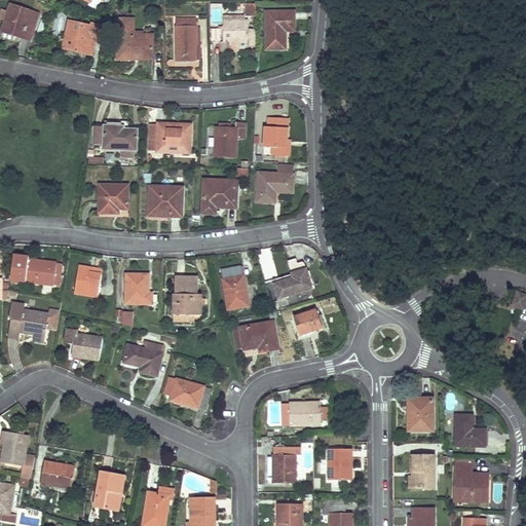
[(255,15),(255,3),(251,3),(250,3),(246,3),(243,3),(243,15),(255,15)]
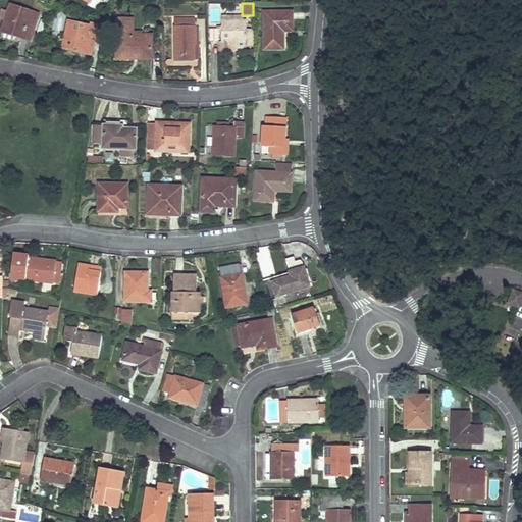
[(10,4),(7,12),(5,20),(1,32),(30,41),(36,20),(30,18),(32,11),(10,4)]
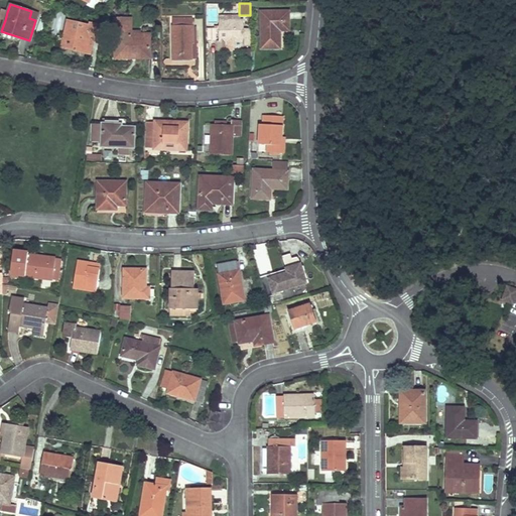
[(280,30),(289,30),(288,11),(260,12),(261,48),(280,48),(280,30)]
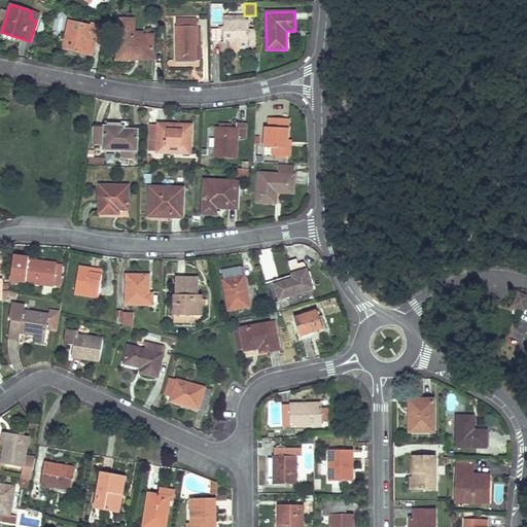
[(131,36),(143,36),(143,34),(134,34),(134,20),(117,20),(117,23),(131,23),(131,36)]
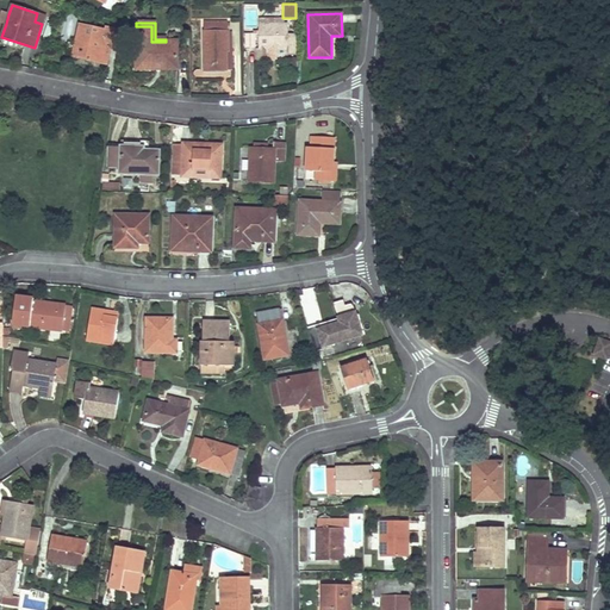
[(228,23),(203,23),(204,72),(225,72),(225,51),(228,51),(228,32),(228,23)]
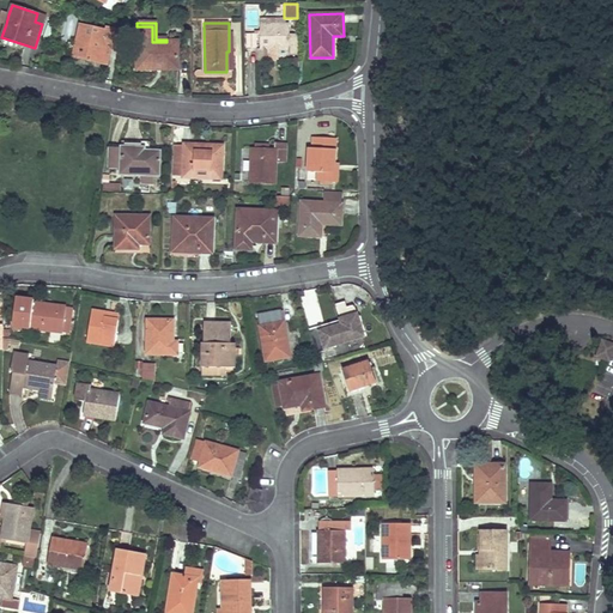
[(287,49),(287,23),(258,23),(258,49),(287,49)]
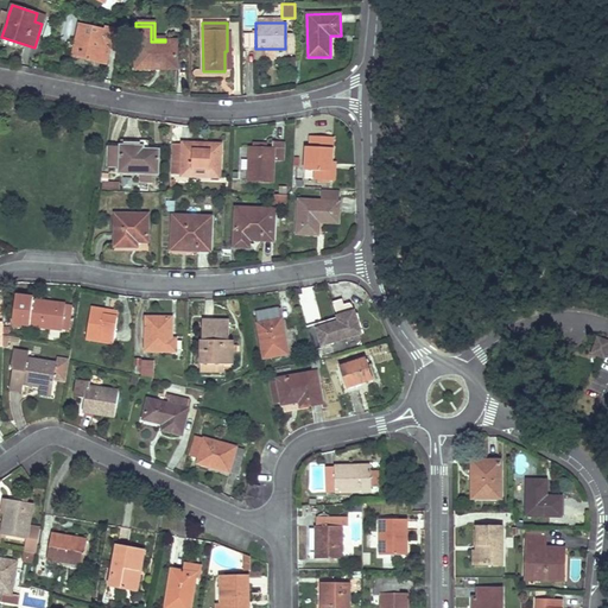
[(102,38),(105,30),(78,25),(71,57),(106,64),(109,50),(112,40),(102,38)]
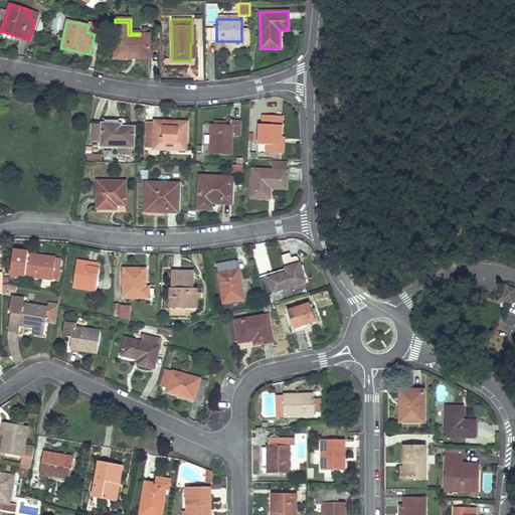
[(128,22),(115,22),(115,59),(132,59),(132,55),(149,54),(149,35),(140,35),(128,35),(128,22)]
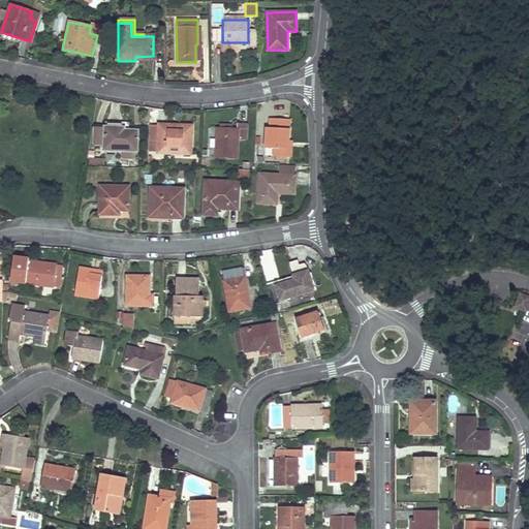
[(102,44),(105,29),(91,26),(89,33),(97,35),(95,43),(102,44)]
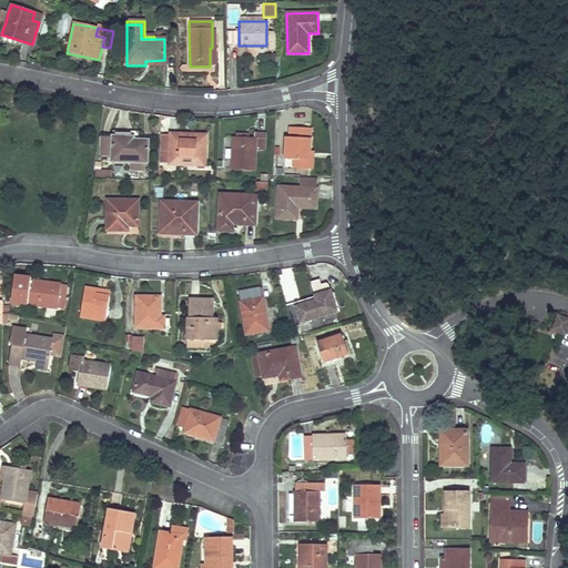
[(311,130),(290,129),(290,139),(285,139),(284,161),(294,161),(308,162),(308,153),(311,130)]
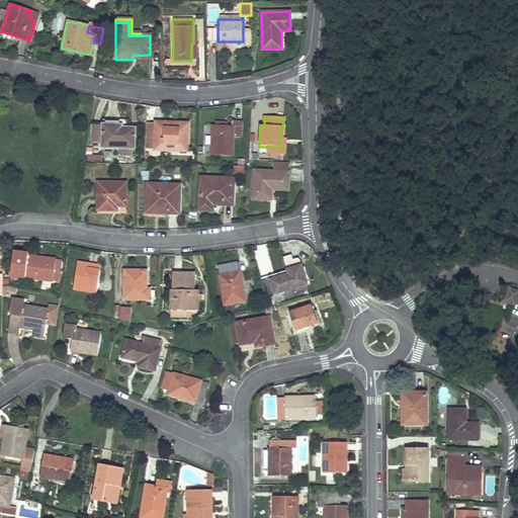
[(187,123),(155,122),(155,124),(145,123),(145,149),(154,149),(154,151),(187,152),(187,123)]
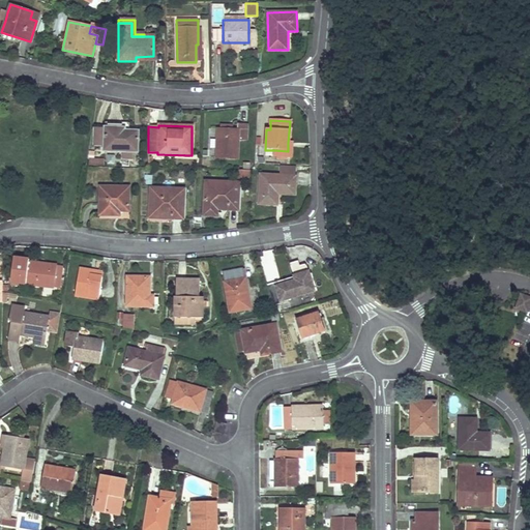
[(221,129),(217,129),(216,158),(237,158),(238,141),(246,141),(247,125),(238,125),(238,130),(232,129),(221,129)]
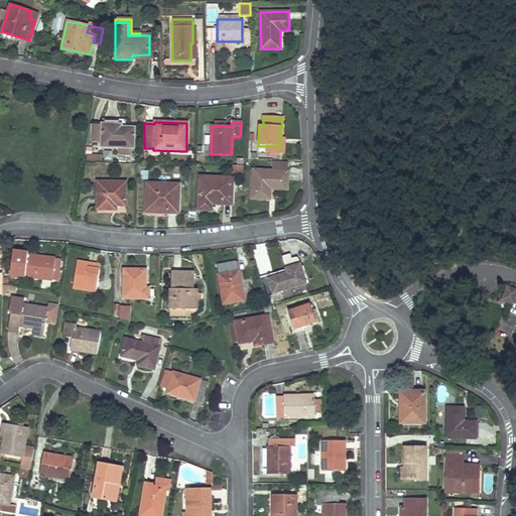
[(91,142),(101,142),(102,125),(92,124),(91,142)]
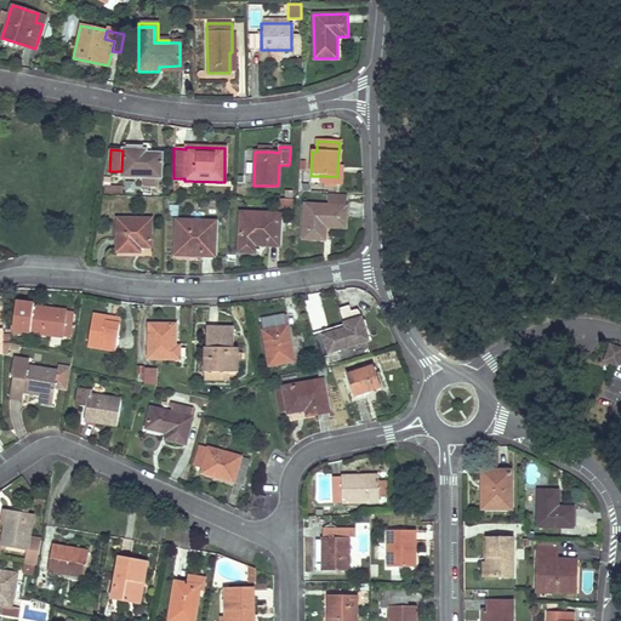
[(155,178),(161,178),(161,154),(151,153),(146,153),(146,151),(123,149),(123,151),(121,171),(121,177),(143,178),(155,178)]
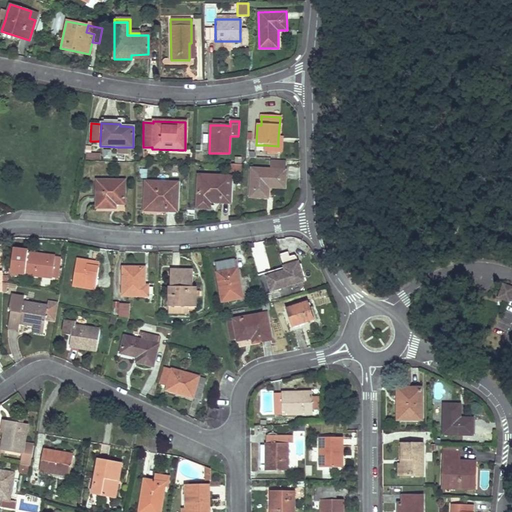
[(280,153),(281,138),(278,138),(278,146),(265,145),(265,152),(280,153)]
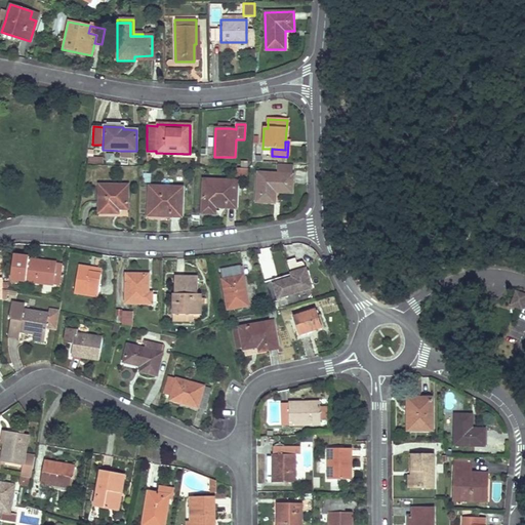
[(255,202),(274,203),(275,193),(291,193),(293,164),(277,164),(277,174),(257,173),(255,202)]
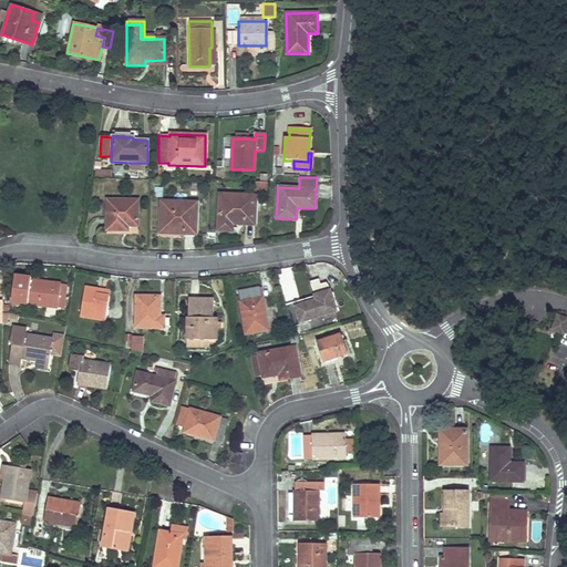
[(267,183),(255,182),(255,192),(267,193),(267,183)]
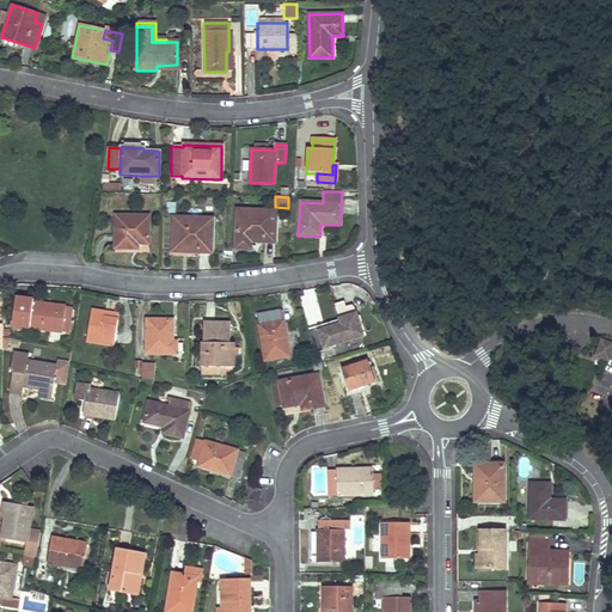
[(275,212),(237,210),(234,249),(250,250),(250,243),(274,243),(275,212)]
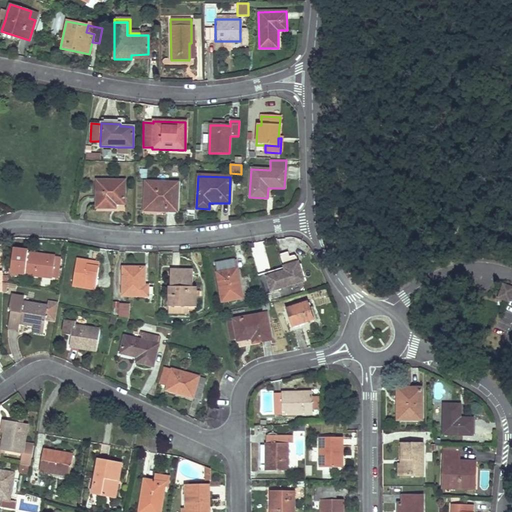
[(124,204),(124,181),(97,181),(96,208),(111,208),(111,203),(114,203),(114,204),(115,204),(124,204)]
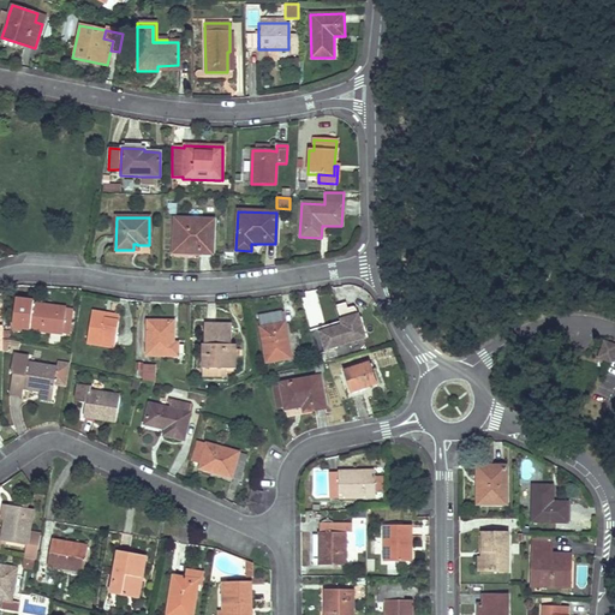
[(213,220),(174,219),(173,254),(184,254),(184,250),(187,251),(187,254),(212,255),(213,220)]
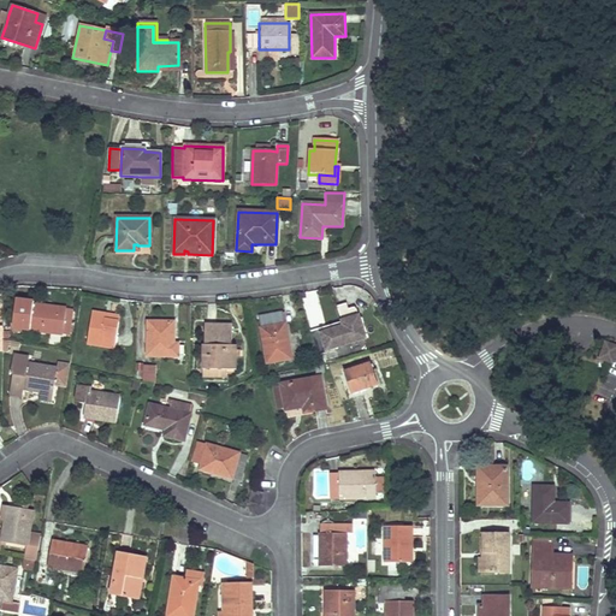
[(12,329),(64,335),(66,309),(34,306),(34,302),(16,300),(12,329)]
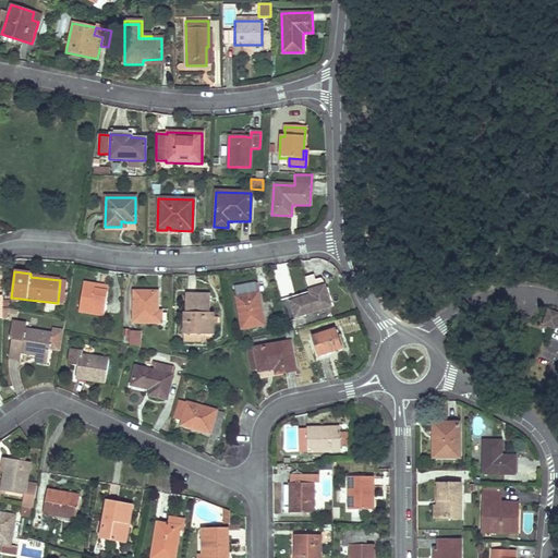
[(315,280),(314,275),(305,278),(311,296),(291,302),(290,299),(281,301),(288,323),(296,320),(295,318),(331,307),(322,278),(315,280)]
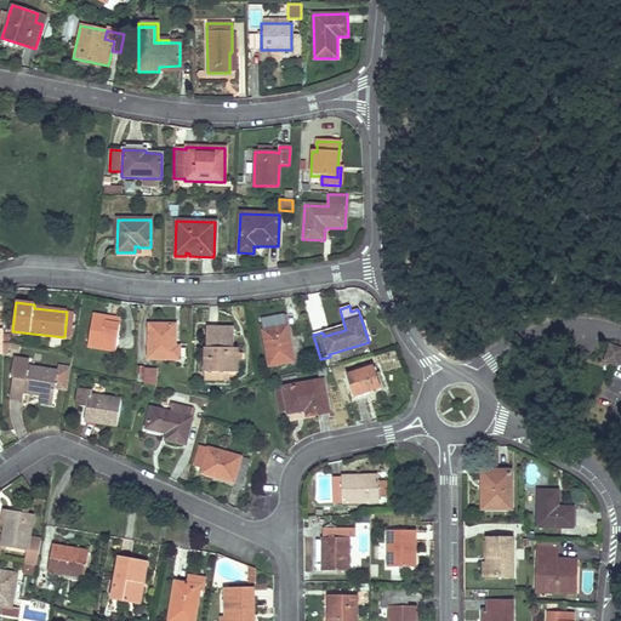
[(64,337),(70,339),(74,312),(67,312),(64,337)]
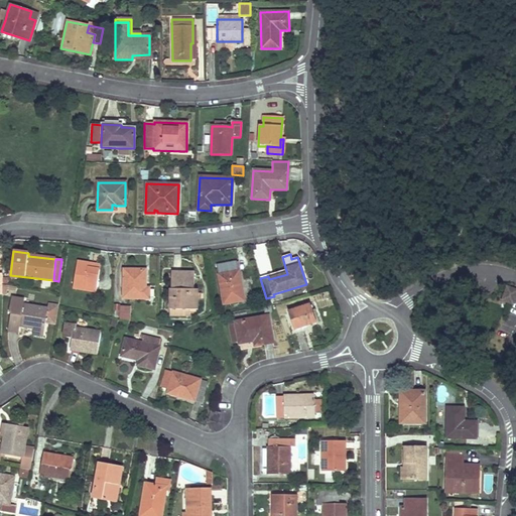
[(88,264),(77,262),(73,288),(95,292),(99,269),(87,268),(88,264)]
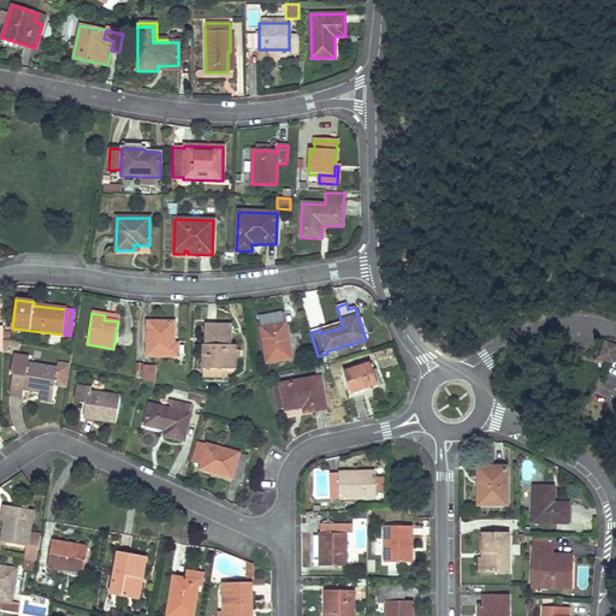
[(283,314),(259,318),(267,363),(291,360),(283,314)]
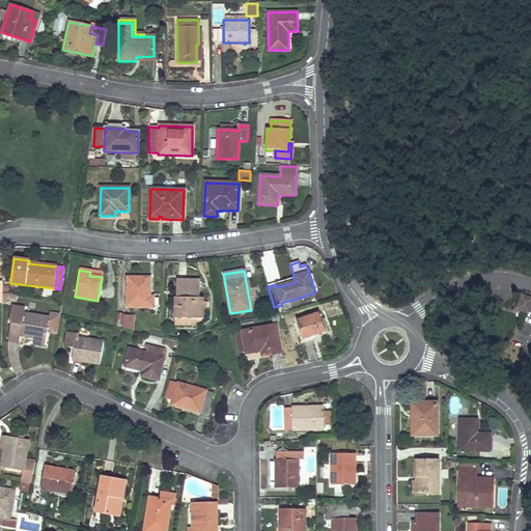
[(149,278),(128,278),(127,307),(152,308),(154,297),(149,297),(149,278)]
